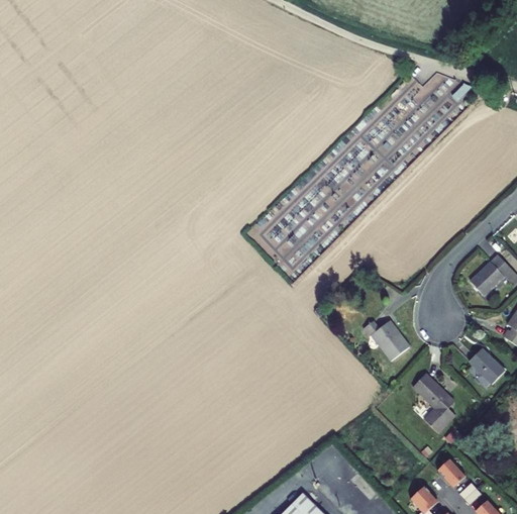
[(459,84),(446,97),(451,102),(464,89),(459,84)]
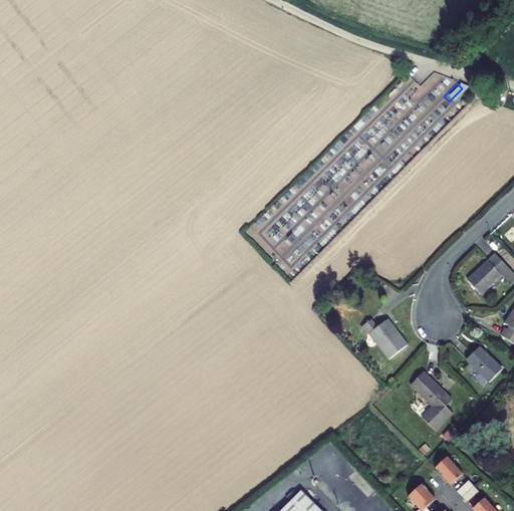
[(479,89),(473,95),(477,100),(484,94),(479,89)]
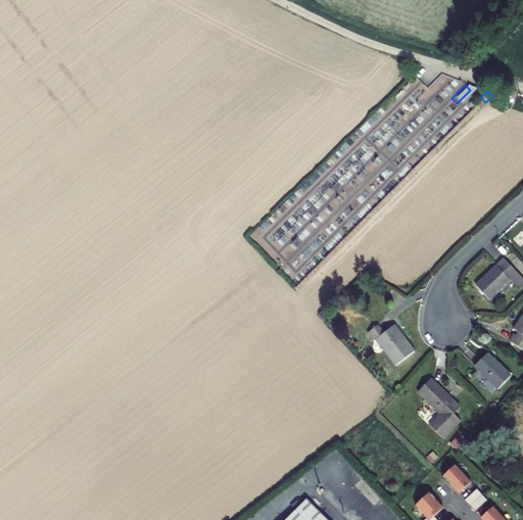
[(522,286),(522,277),(503,256),(475,285),(490,301),(511,280),(520,289),(522,286)]
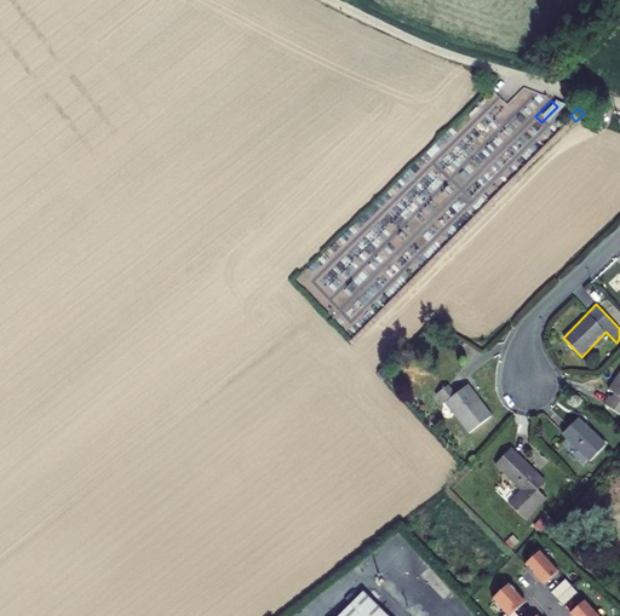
[(619,373),(609,390),(616,393),(615,396),(610,393),(604,402),(619,412),(619,373)]
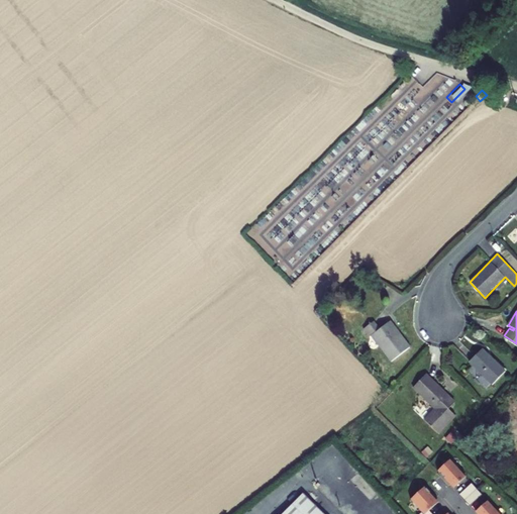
[(378,319),(369,326),(374,336),(377,334),(392,362),(412,348),(395,322),(384,328),(378,319)]
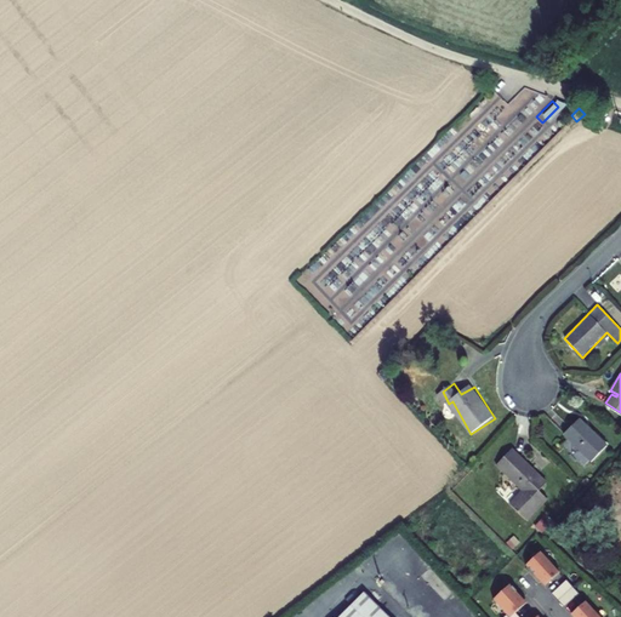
[(607,443),(580,416),(563,434),(576,447),(570,453),(584,467),(607,443)]
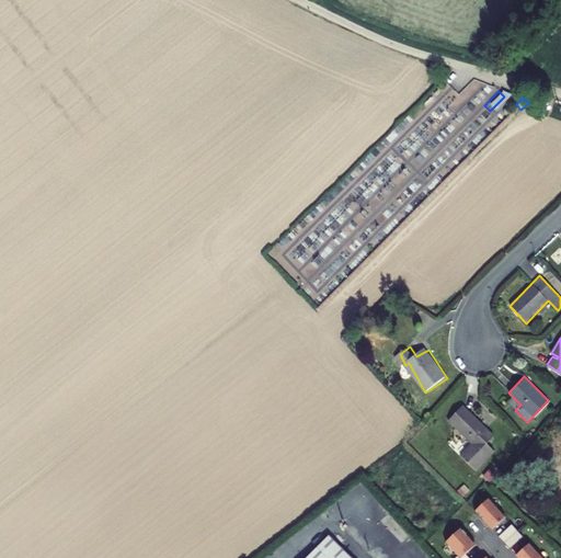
[(494,435),(462,405),(446,421),(469,444),(459,454),(474,469),(493,451),(485,443),(494,435)]
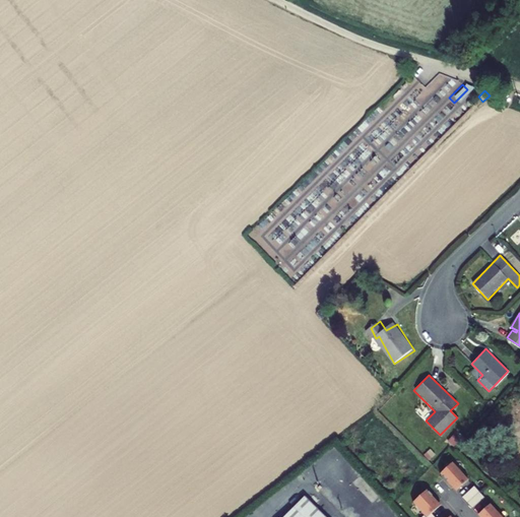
[(439,472),(451,486),(455,482),(458,487),(467,478),(451,461),(439,472)]
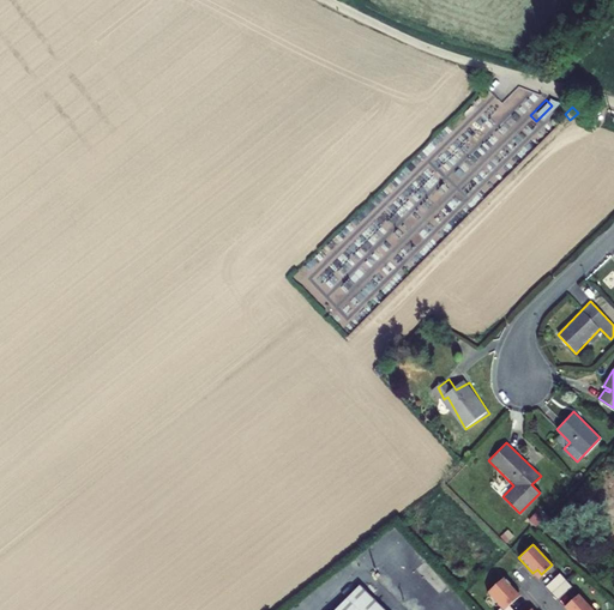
[(565,579),(559,572),(543,585),(549,592),(565,579)]
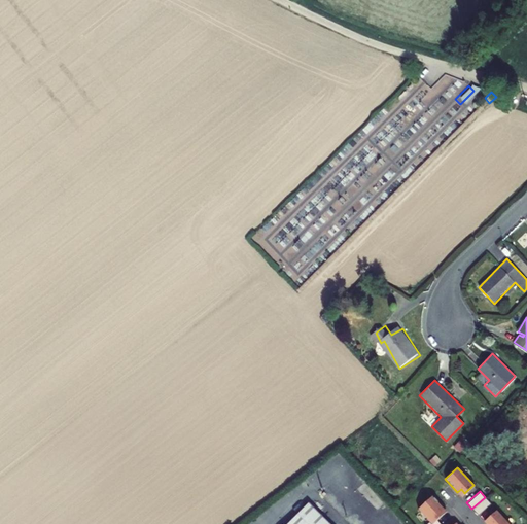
[(443,508),(431,495),(417,509),(429,521),(431,523),(436,520),(443,515),(438,511),(443,508)]
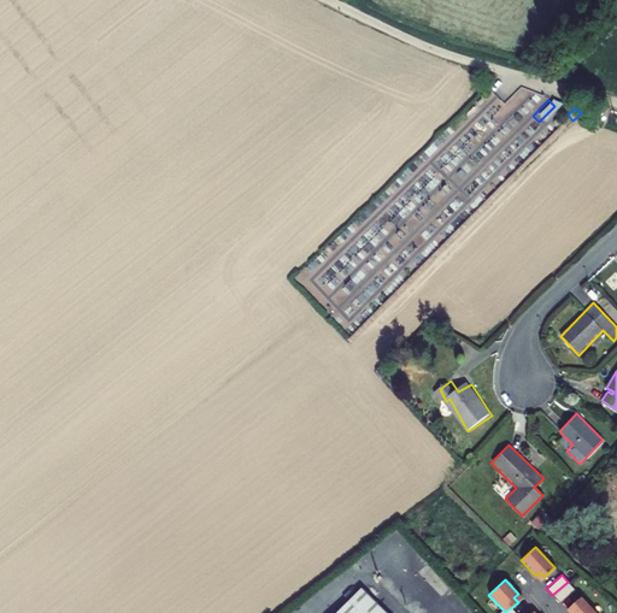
[(574,588),(568,582),(552,595),(559,602),(574,588)]
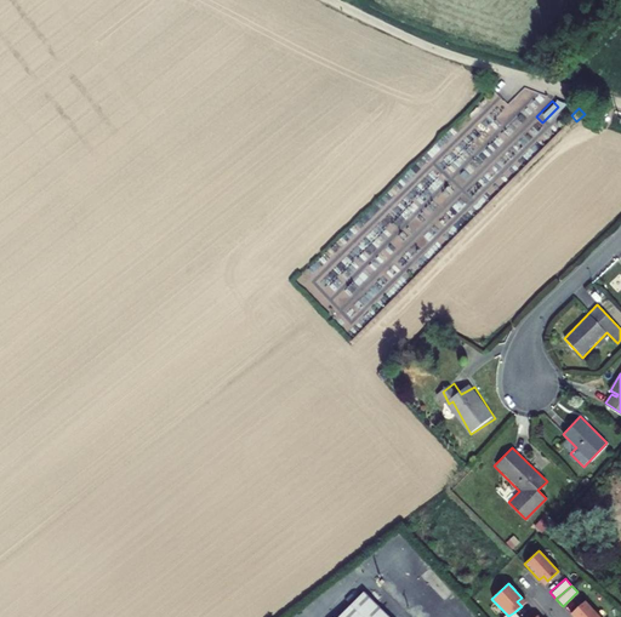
[(386,616),(359,590),(331,616),(386,616)]
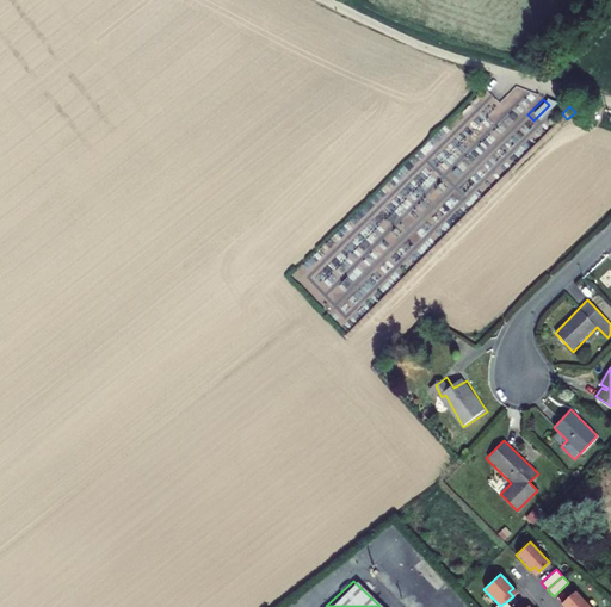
[(568,604),(565,606),(591,606),(575,590),(565,600),(568,604)]
